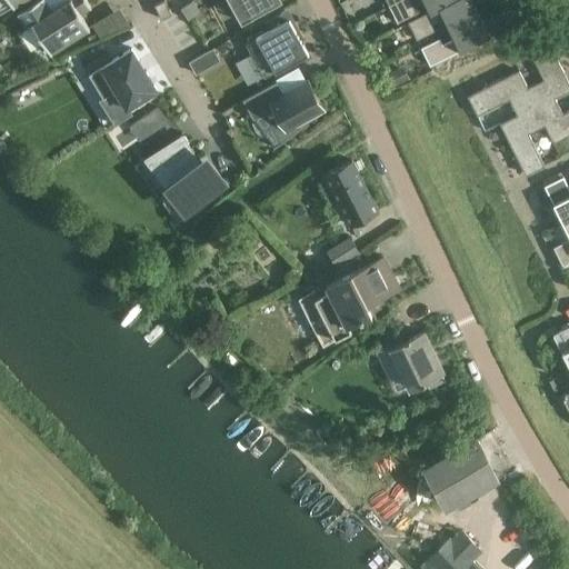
[(50,53),(89,28),(80,13),(91,7),(86,0),(38,0),(18,13),(28,28),(32,26),(50,53)]
